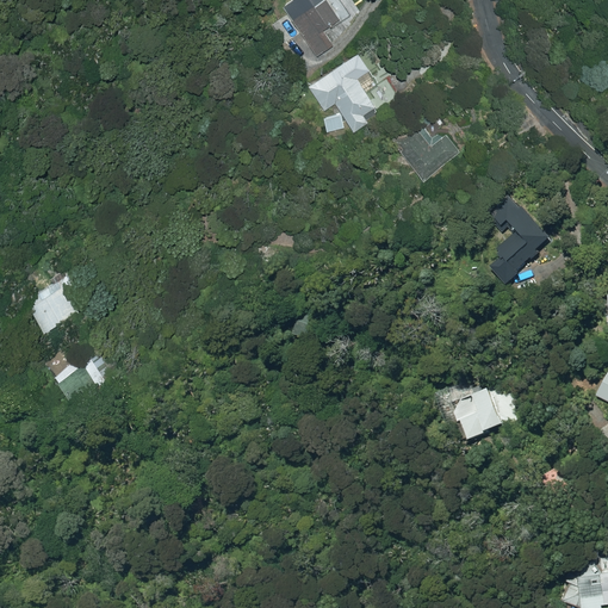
[(292,0),(281,7),(316,57),(333,45),(322,30),(339,19),(326,0),(318,0),(305,8),(299,0),(292,0)]
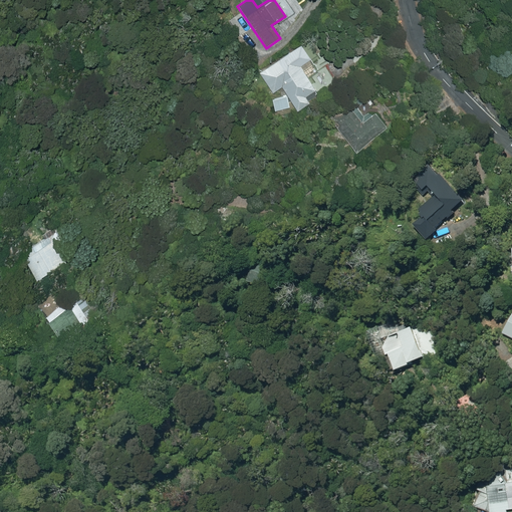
[(281,88),(297,110),(308,102),(305,96),(315,89),(300,66),(310,60),(301,46),(260,74),(273,94),(281,88)]
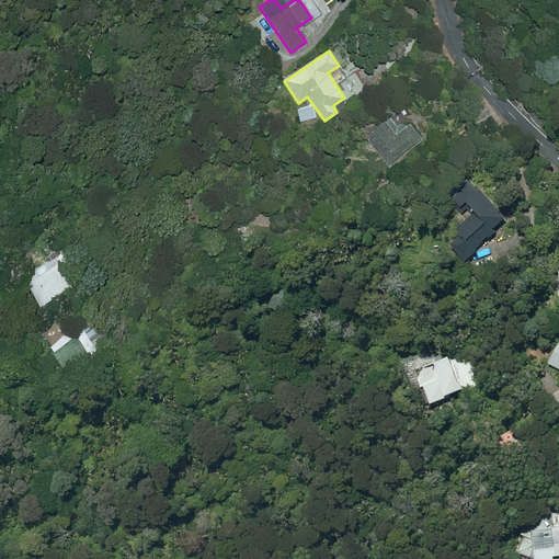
[(384,110),(391,120),(400,113),(392,103),(384,110)]
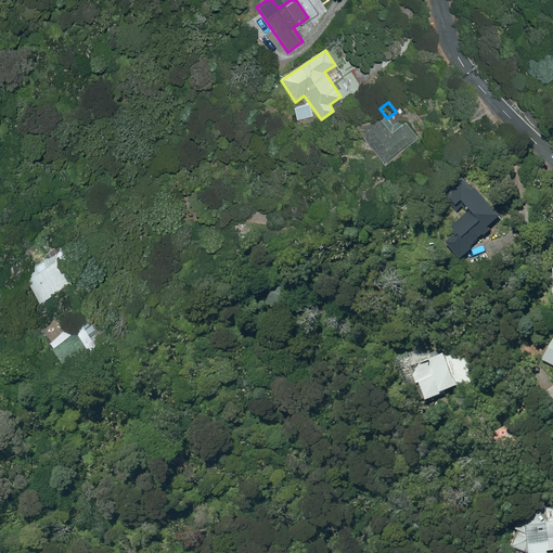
[(295,110),(297,120),(312,117),(310,106),(295,110)]
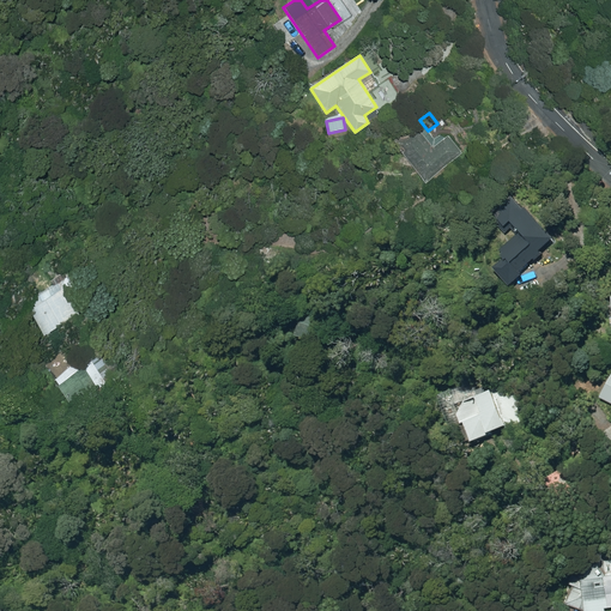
[(394,143),(425,182),(460,152),(447,137),(433,149),(415,126),(394,143)]
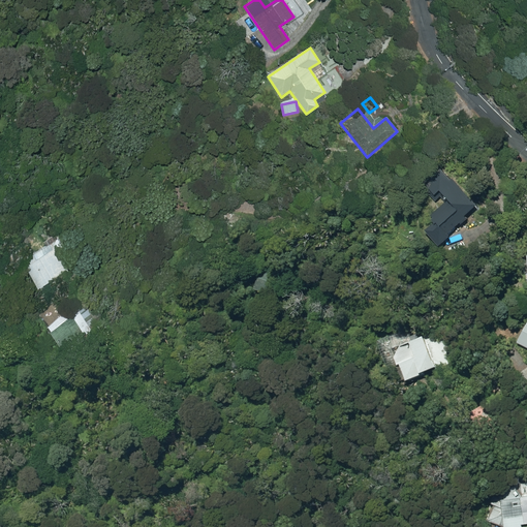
[(425,235),(440,249),(450,240),(448,238),(460,226),(462,228),(468,222),(465,220),(476,209),(453,181),(452,182),(441,172),(423,191),(436,205),(440,200),(445,206),(431,219),(433,222),(431,223),(433,226),(425,235)]
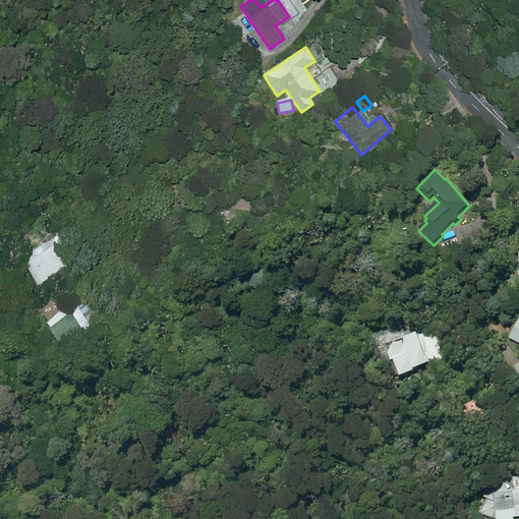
[(51,241),(21,257),(36,283),(65,267),(51,241)]
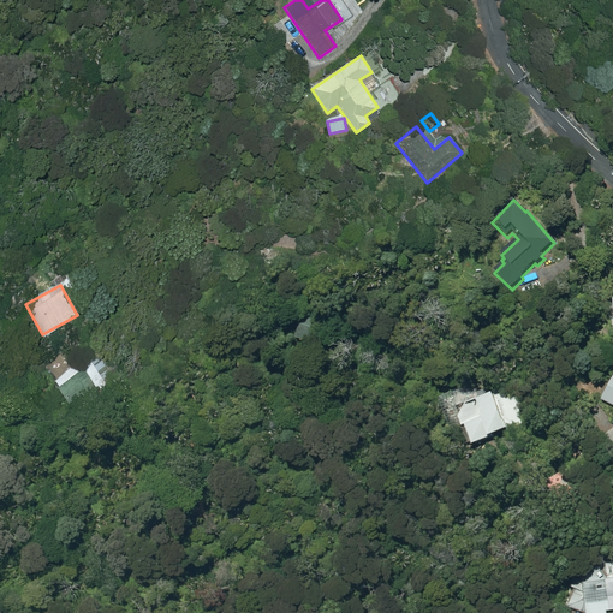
[(296,340),(322,349),(331,325),(304,315),(296,340)]
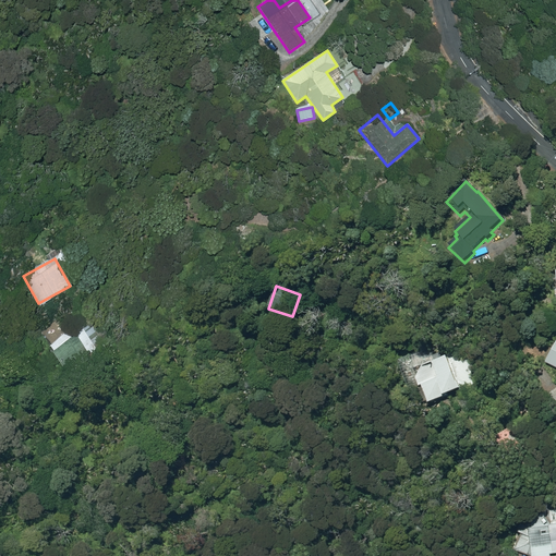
[(49,348),(63,367),(101,340),(91,324),(85,327),(81,321),(70,329),(59,314),(38,328),(50,347),(49,348)]
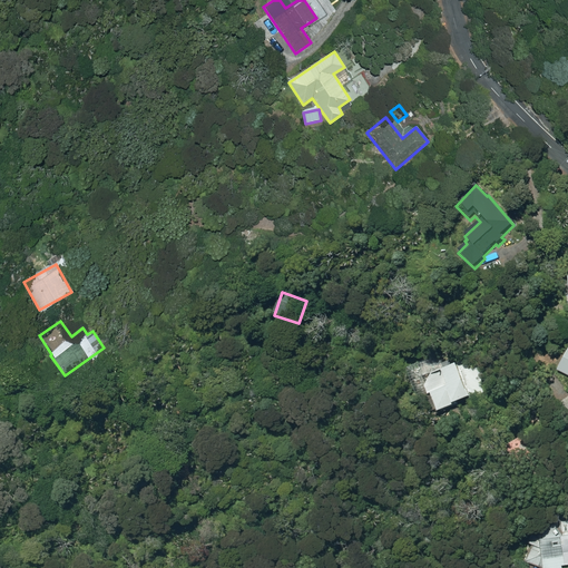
[(567,375),(567,345),(556,369),(567,375)]
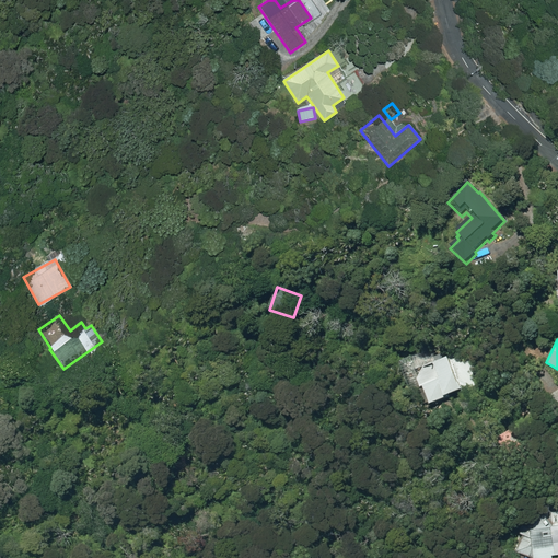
[(421,383),(428,400),(477,382),(461,340),(440,348),(443,356),(411,368),(418,384),(421,383)]
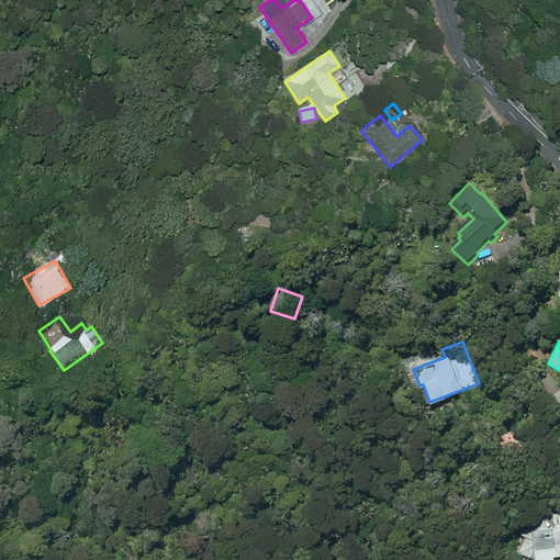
[(552,559),(551,556),(559,555),(559,513),(528,517),(530,528),(522,529),(523,542),(533,559),(552,559)]
